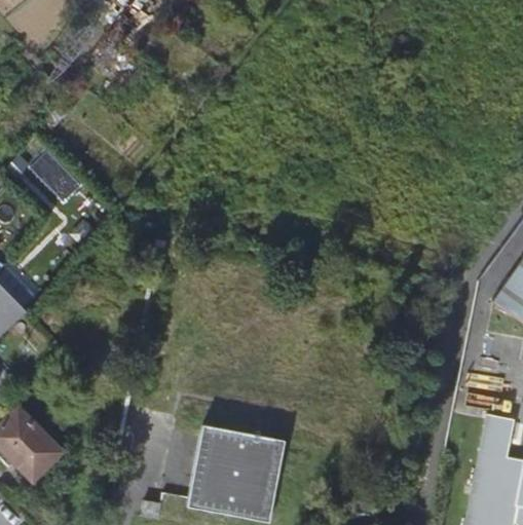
[(48,104),(64,85),(47,69),(43,73),(32,63),(20,74),(48,104)]
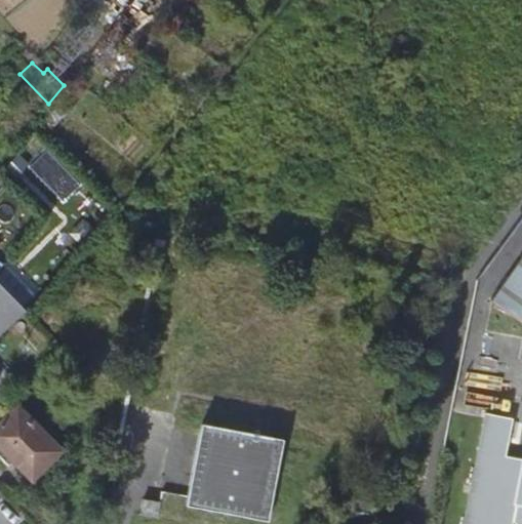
[(521,256),(490,298),(521,324),(521,256)]
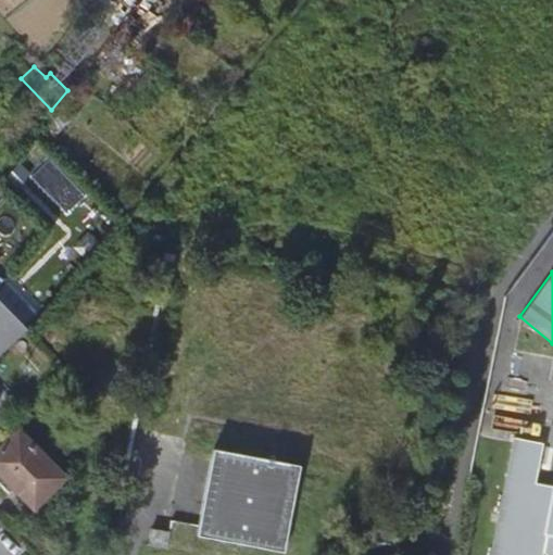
[(0,357),(32,326),(0,295),(0,357)]
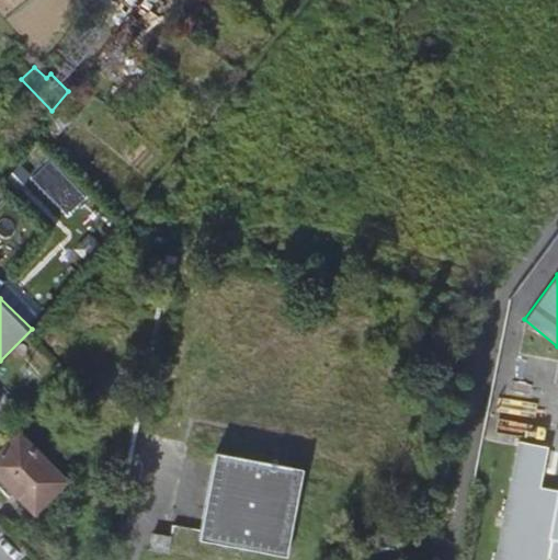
[(36,511),(66,481),(22,436),(0,457),(0,484),(3,489),(9,483),(36,511)]
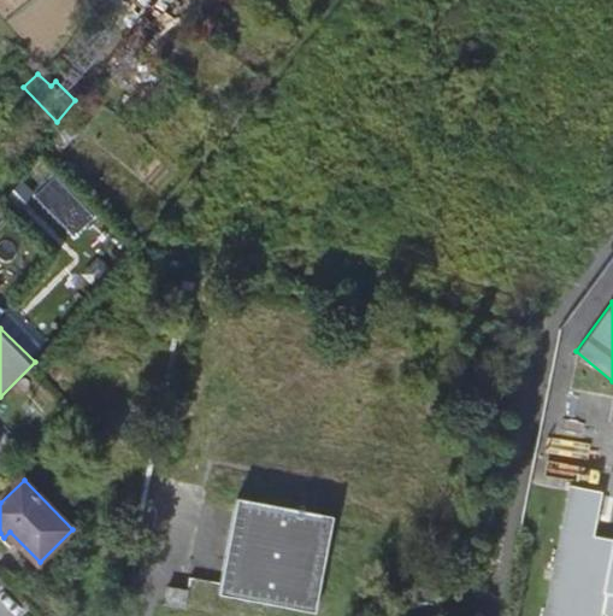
[(577,485),(549,615),(605,615),(607,606),(612,603),(612,537),(599,534),(608,491),(577,485)]
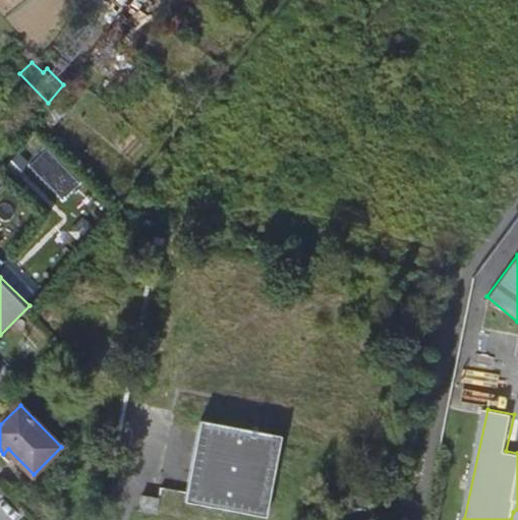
[(188,502),(268,517),(283,437),(204,421),(188,502)]
